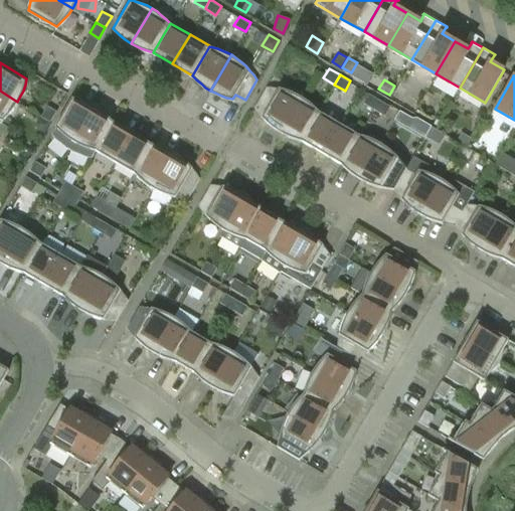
[(266,86),(254,106),(265,111),(262,116),(268,122),(275,127),(280,131),(301,96),(296,93),(290,91),(285,89),(279,87),(273,86),(266,86)]
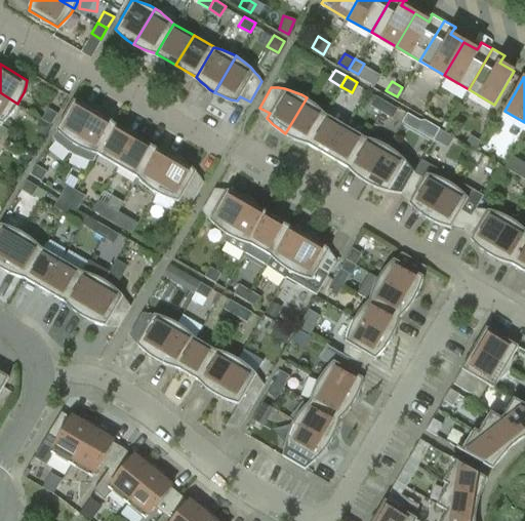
[(14,109),(17,104),(0,92),(0,123),(2,122),(6,118),(10,113),(14,109)]
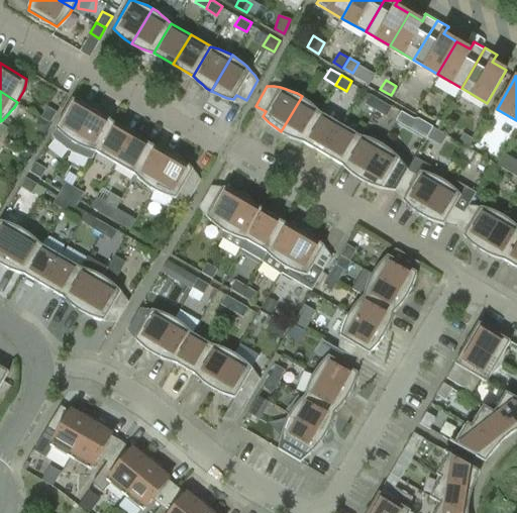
[(365,101),(376,108),(381,98),(371,92),(365,101)]
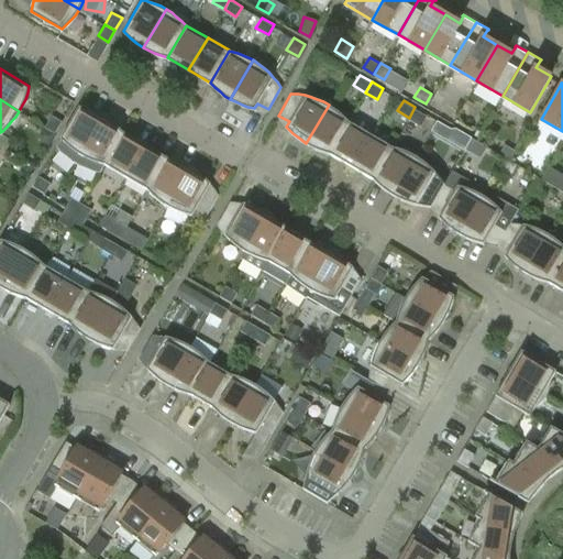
[(329,105),(306,143),(308,144),(317,149),(323,151),(330,153),(349,121),(344,116),(340,112),(334,108),(329,105)]
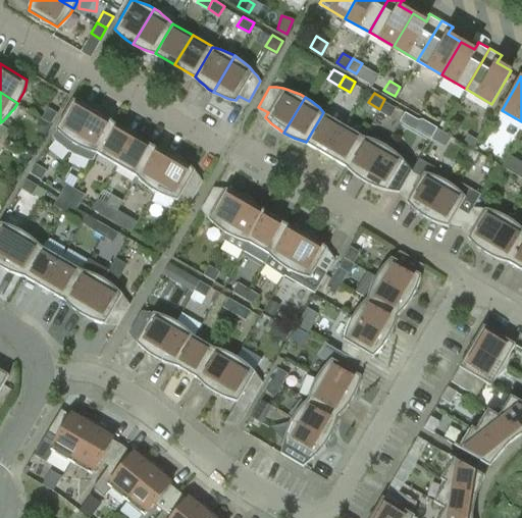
[(70,150),(96,106),(90,103),(82,100),(73,98),(52,134),(58,141),(65,146),(70,150)]
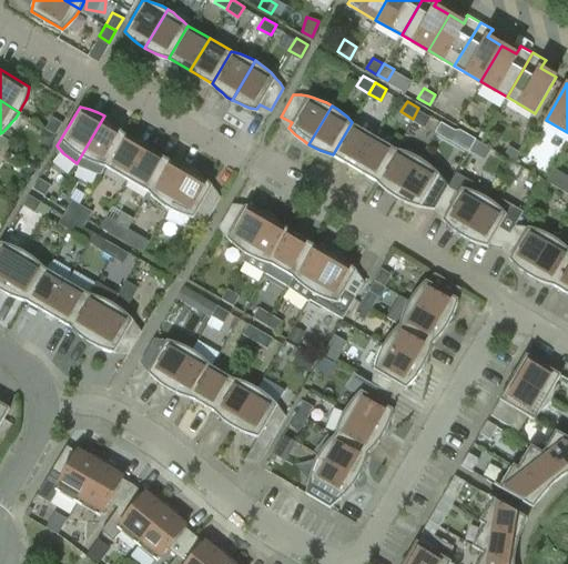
[(430,114),(418,108),(413,119),(424,126),(430,114)]
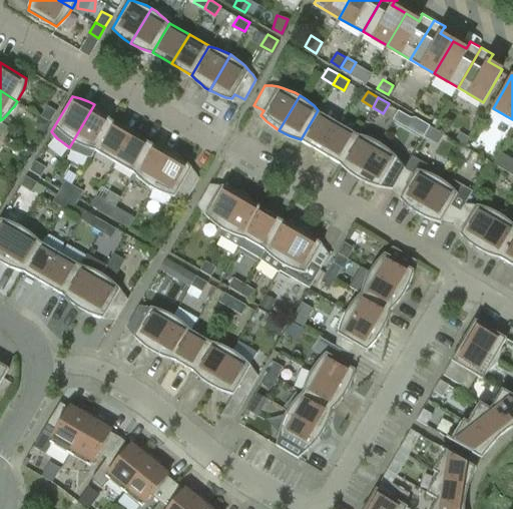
[(47,103),(40,114),(50,119),(56,108),(47,103)]
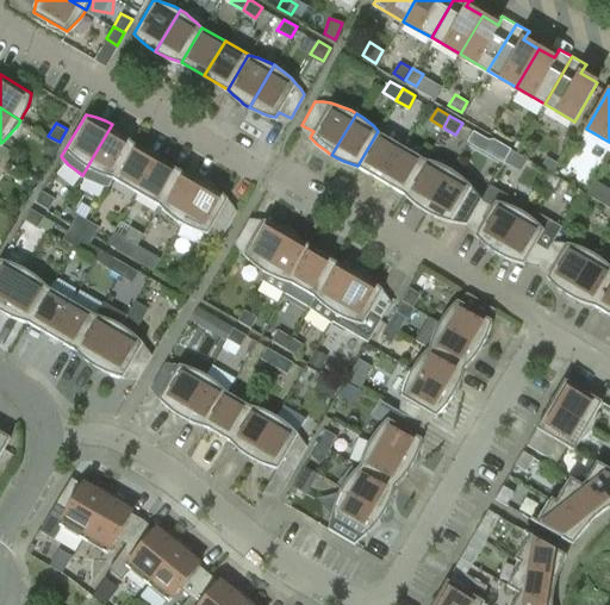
[(119,129),(112,124),(82,175),(89,179),(99,182),(109,185),(113,176),(134,142),(126,135),(119,129)]
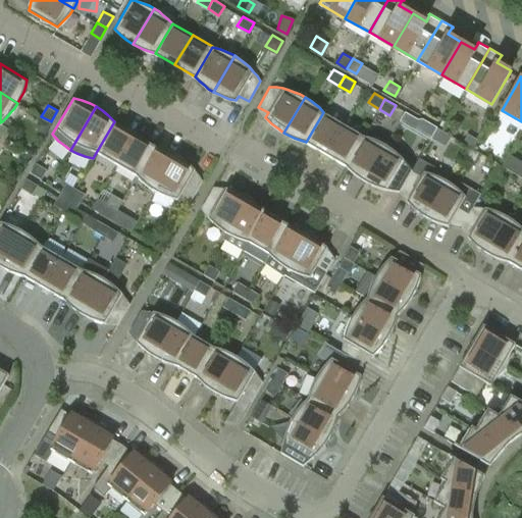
[(422,117),(417,117),(405,109),(400,119),(430,137),(436,126),(437,125),(422,117)]
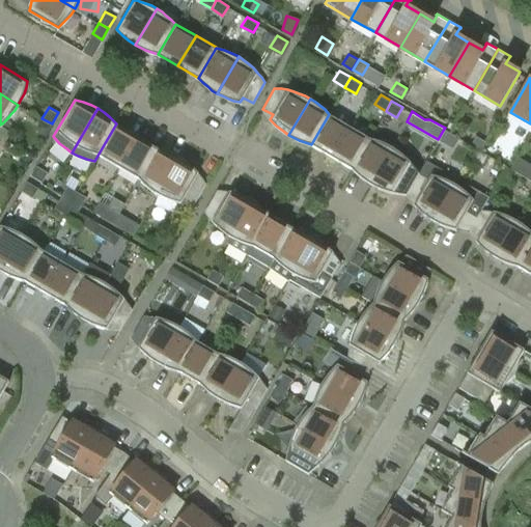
[(329,114),(311,144),(332,156),(350,126),(329,114)]
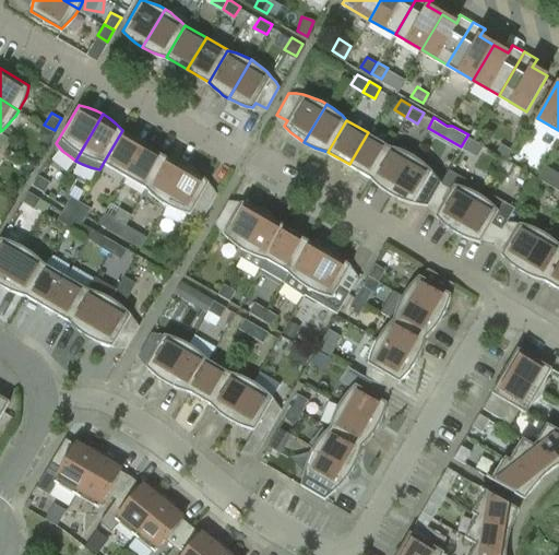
[(126,175),(144,143),(122,130),(104,162),(126,175)]
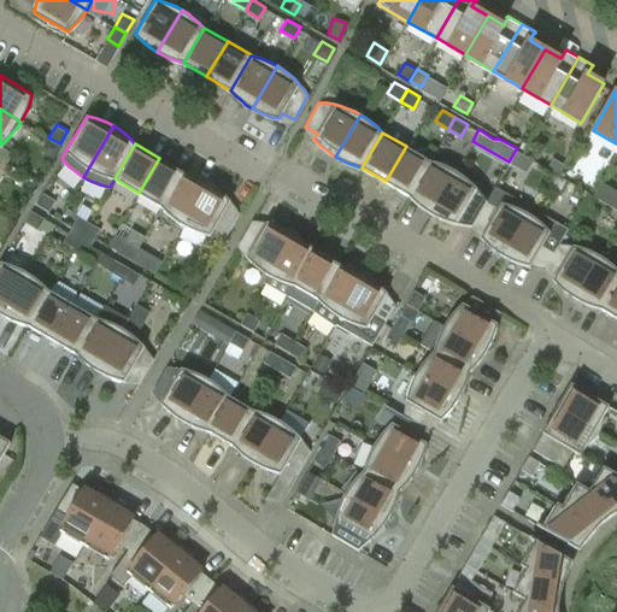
[(406,146),(386,181),(409,195),(429,160),(406,146)]
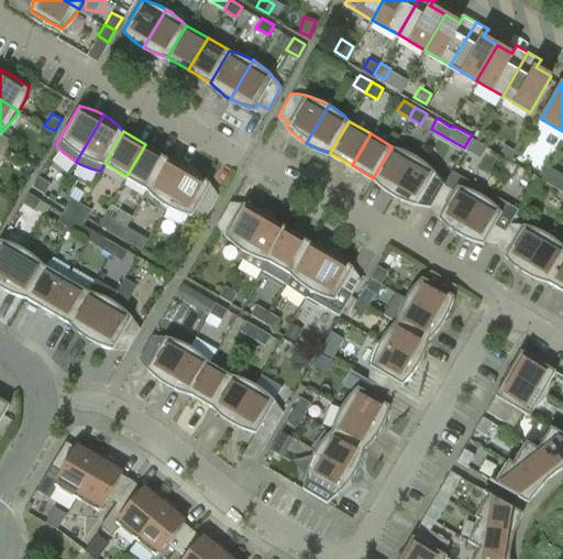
[(515,149),(504,143),(498,153),(509,159),(515,149)]
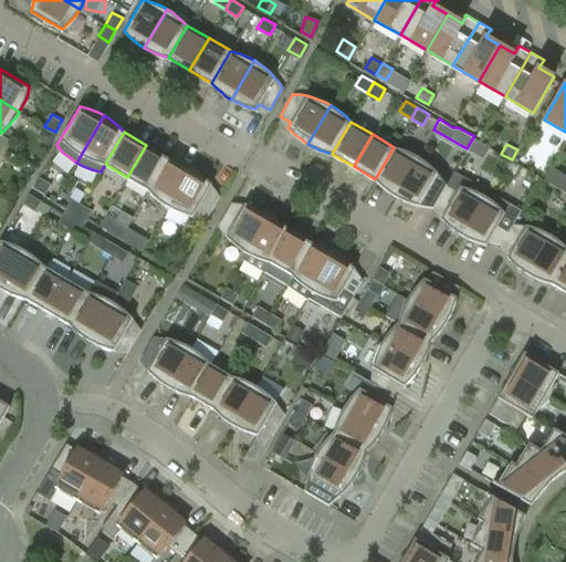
[(167,157),(146,145),(127,177),(148,189),(149,188),(167,157)]
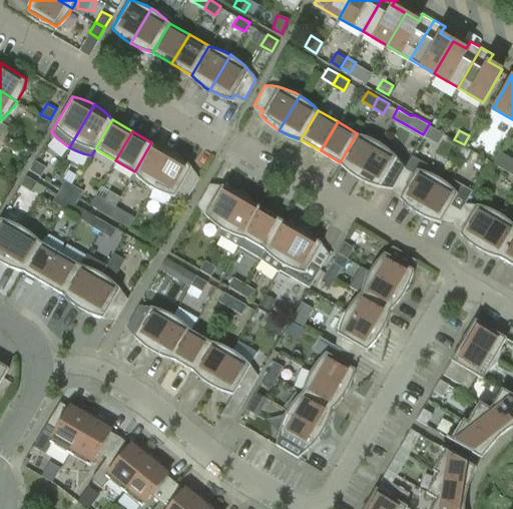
[(357,133),(340,162),(344,166),(348,170),(353,173),(358,176),(379,141),(374,138),(368,136),(363,134),(357,133)]
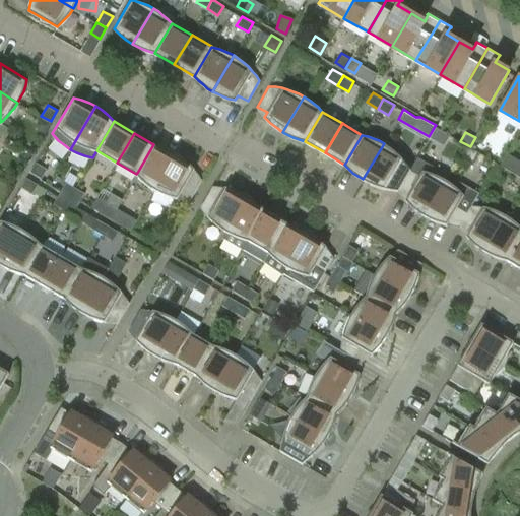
[(388,183),(398,189),(410,169),(407,166),(405,163),(402,158),(398,154),(394,150),(389,146),(384,143),(363,179),(368,182),(374,185),(380,187),(386,188),(388,183)]
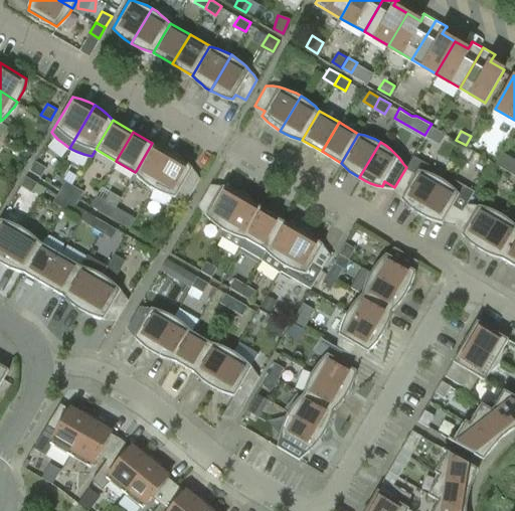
[(153,187),(174,152),(167,148),(160,145),(152,143),(136,171),(135,172),(139,176),(143,180),(148,184),(153,187)]
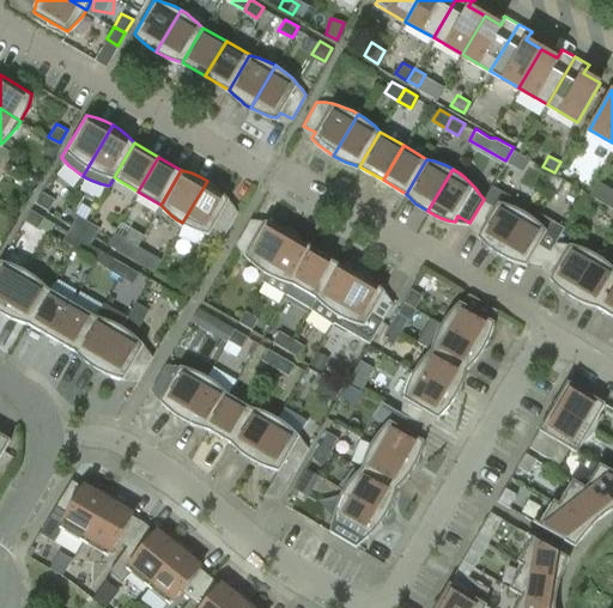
[(551,171),(546,180),(557,187),(562,178),(551,171)]
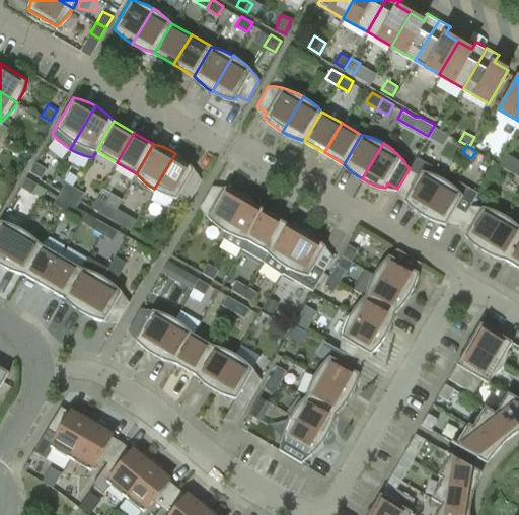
[(180,156),(175,153),(154,189),(160,192),(167,195),(174,197),(181,198),(190,199),(201,178),(191,172),(194,168),(190,163),(186,159),(180,156)]
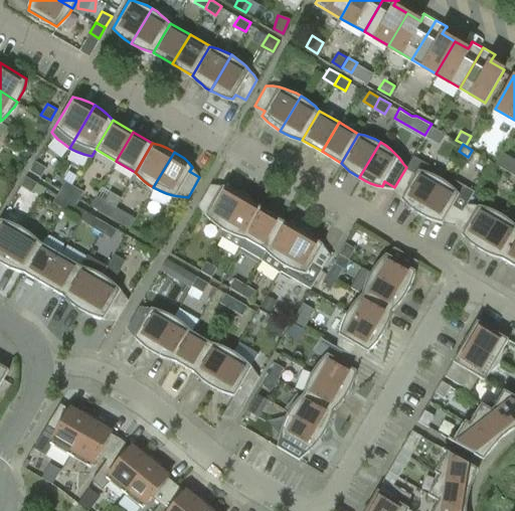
[(35,159),(30,169),(40,175),(46,165),(35,159)]
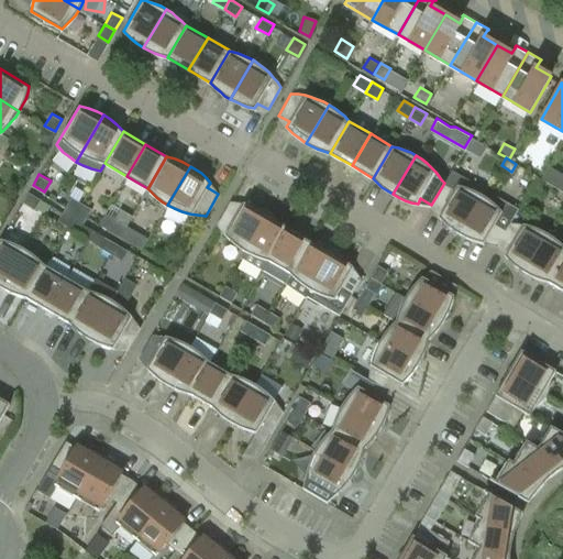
[(453,229),(459,233),(482,194),(476,190),(470,188),(463,186),(457,185),(453,184),(449,183),(444,183),(431,205),(442,211),(439,216),(443,221),(448,226),(453,229)]
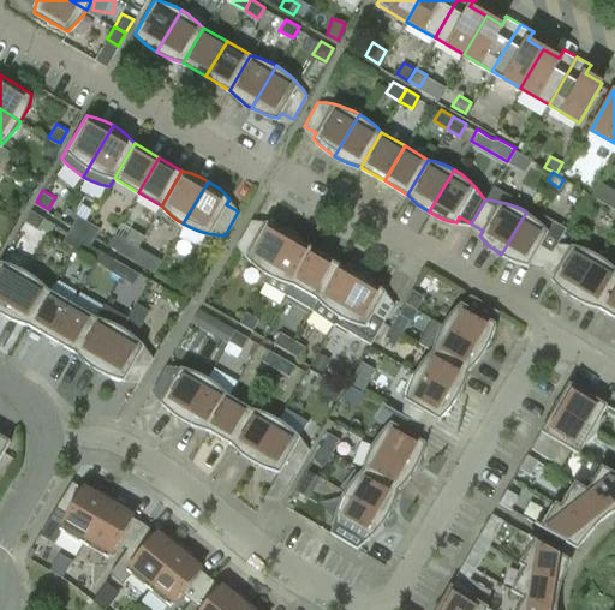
[(76,211),(78,214),(87,217),(93,207),(82,201),(76,211)]
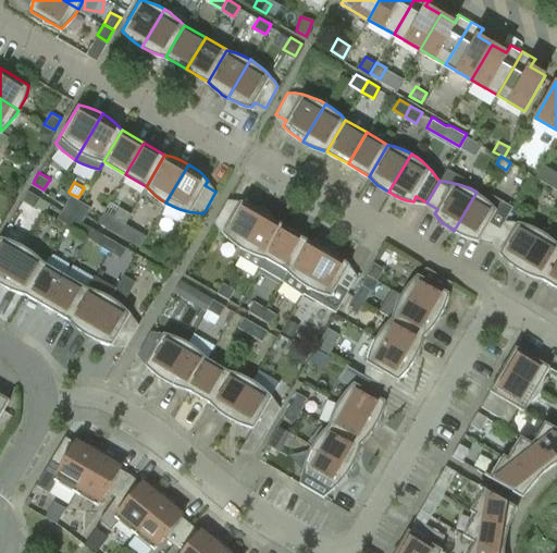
[(499,226),(504,219),(512,205),(480,186),(477,192),(454,231),(460,233),(466,236),(472,238),(478,240),(481,235),(492,241),(499,226)]
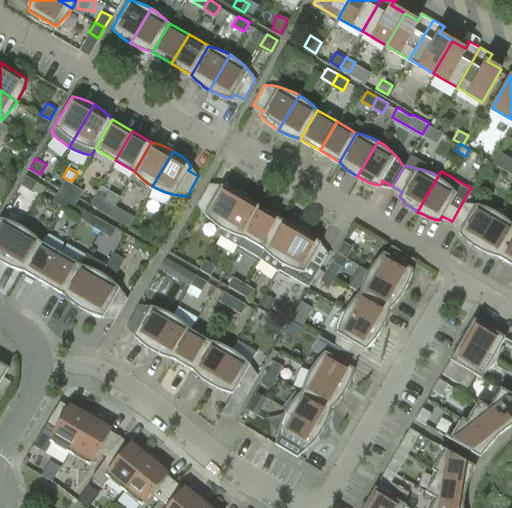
[(37,180),(26,173),(21,182),(32,189),(37,180)]
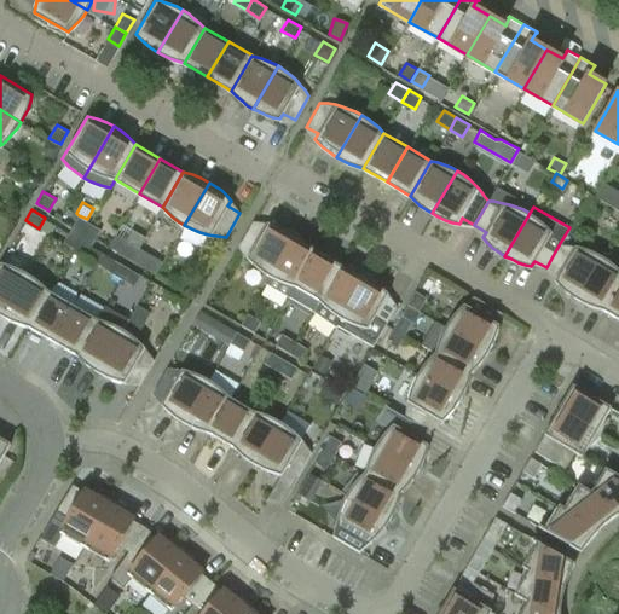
[(70,229),(82,235),(90,221),(79,215),(70,229)]
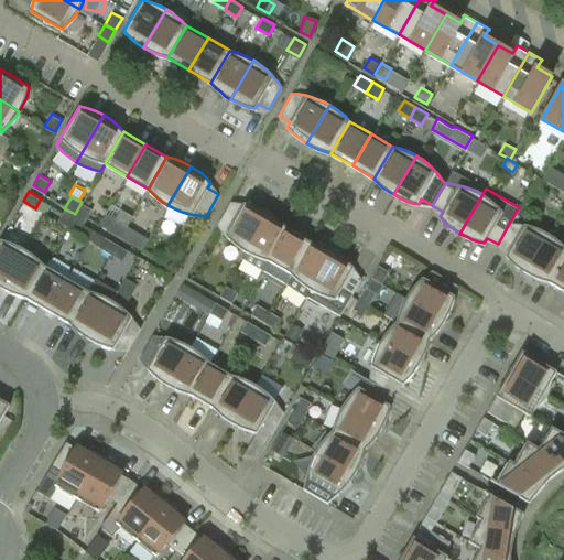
[(240,247),(246,250),(268,212),(262,208),(257,206),(250,204),(243,202),(240,207),(230,201),(217,223),(220,228),(225,234),(229,238),(235,243),(240,247)]
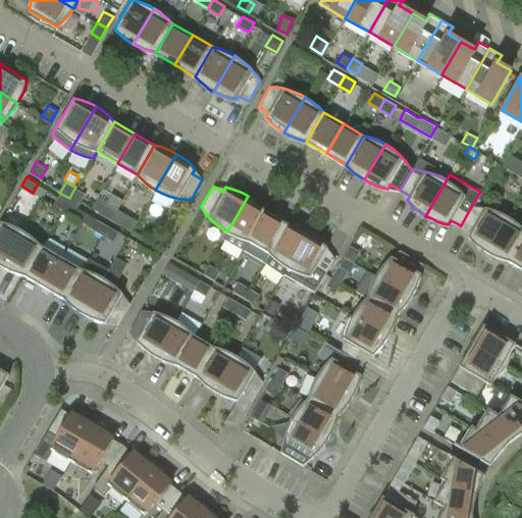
[(75,187),(69,198),(79,203),(85,192),(75,187)]
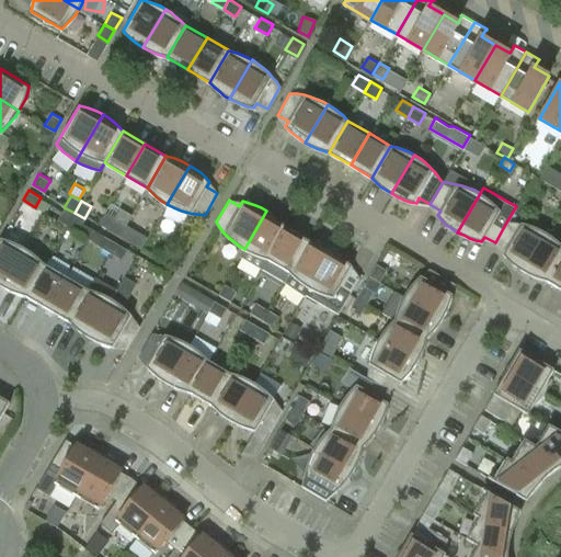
[(75,213),(64,207),(57,218),(68,225),(75,213)]
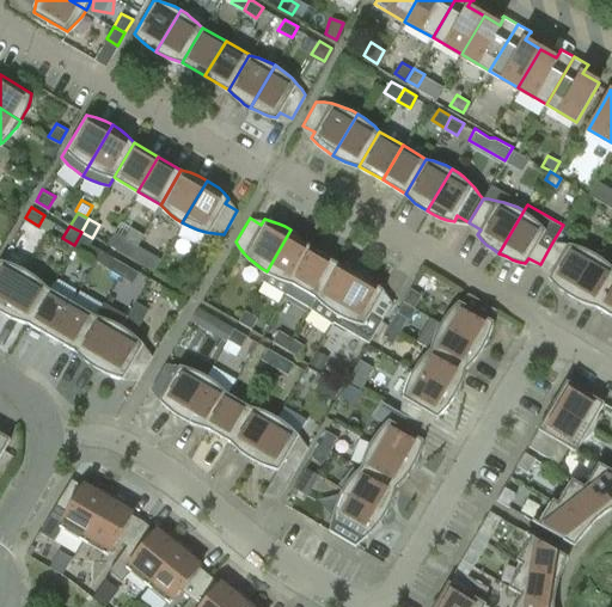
[(106,241),(130,256),(138,243),(123,235),(114,230),(106,241)]
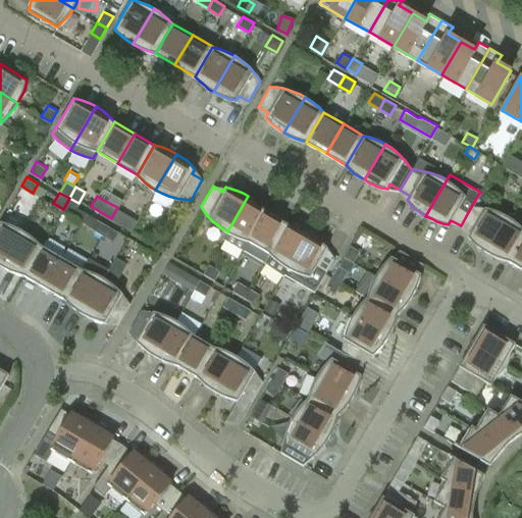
[(248,196),(227,231),(223,239),(244,250),(250,241),(249,241),(266,211),(262,206),(258,203),(253,199),(248,196)]
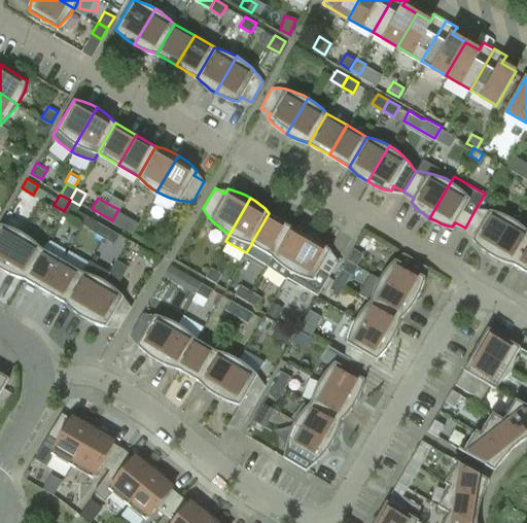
[(70,200),(64,211),(72,216),(79,205),(70,200)]
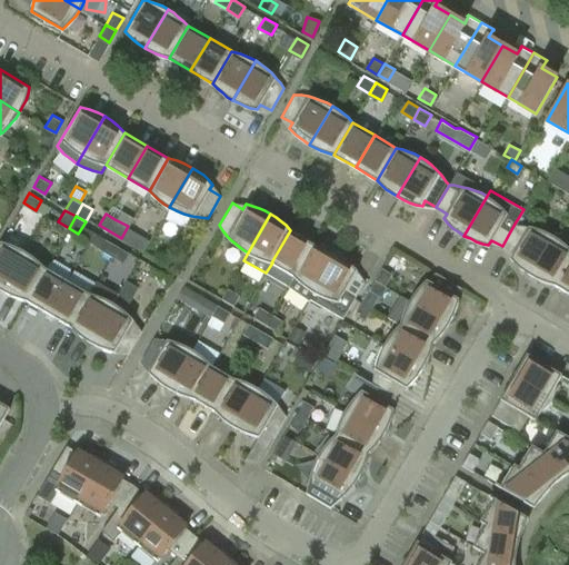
[(515,224),(510,231),(502,246),(513,253),(510,257),(517,265),(523,270),(530,275),(553,235),(548,233),(541,229),(535,227),(529,226),(522,225),(515,224)]
